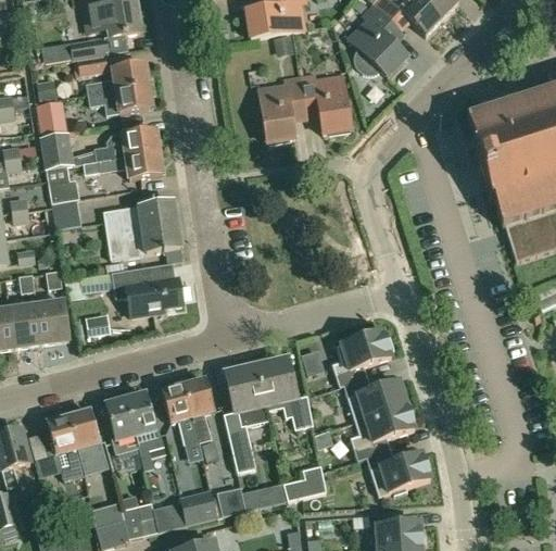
[(85,35),(108,30),(110,38),(139,33),(133,0),(125,0),(111,2),(111,0),(100,0),(86,0),(79,1),(85,35)]
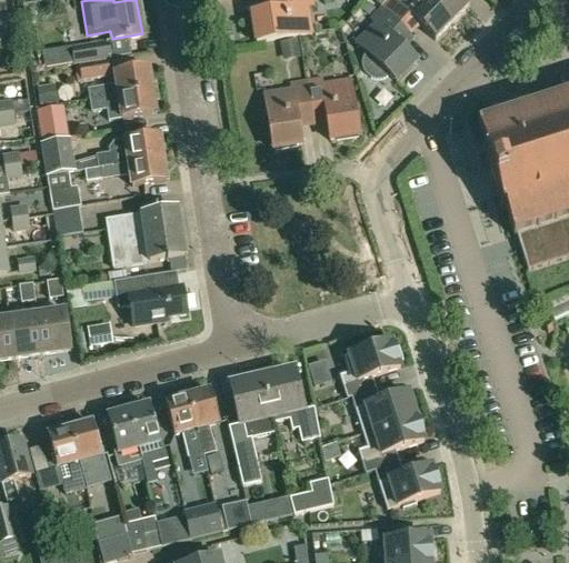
[(309,3),(315,2),(313,0),(278,0),(279,4),(252,9),(257,38),(312,28),(309,3)]
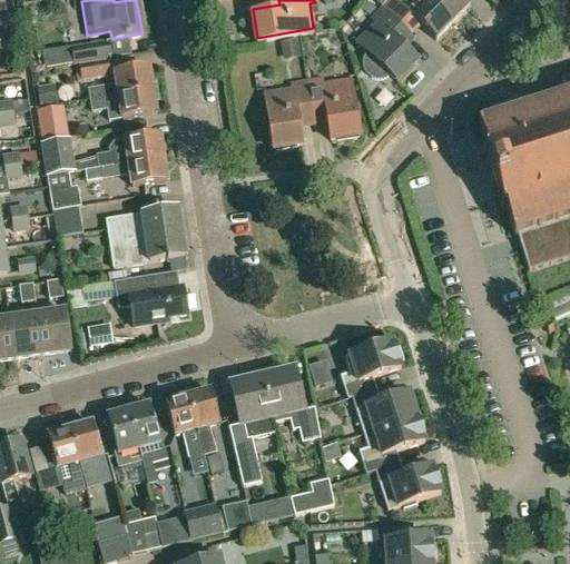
[(383,0),(381,2),(412,32),(421,23),(434,37),(451,20),(431,0),(397,0),(383,0)]
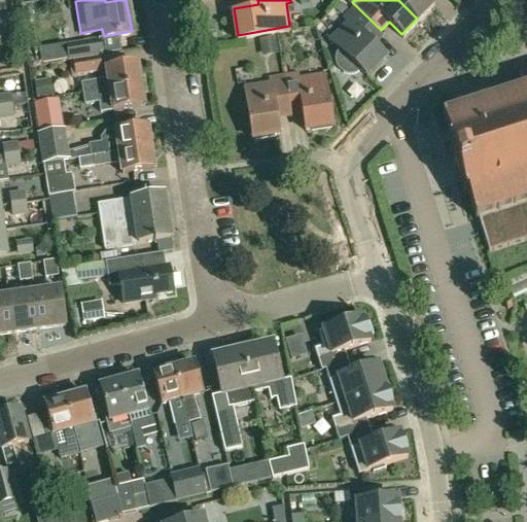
[(398,0),(417,19),(433,1),(432,0),(398,0)]
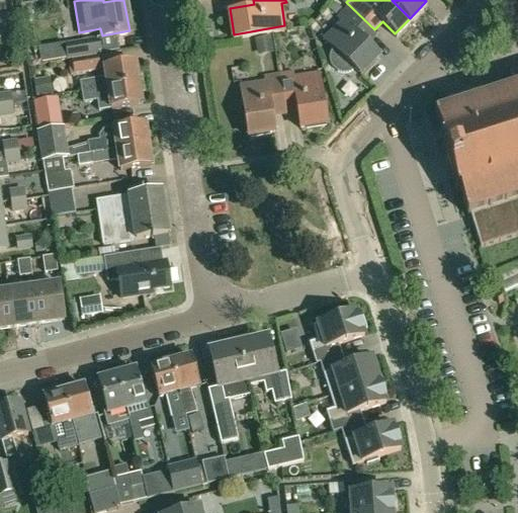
[(346,2),(335,13),(339,17),(323,33),(334,45),(330,50),(329,53),(329,57),(330,61),(333,65),(337,68),(341,70),(346,70),(351,68),(355,65),(360,70),(377,52),(366,39),(375,31),(374,29),(346,2)]
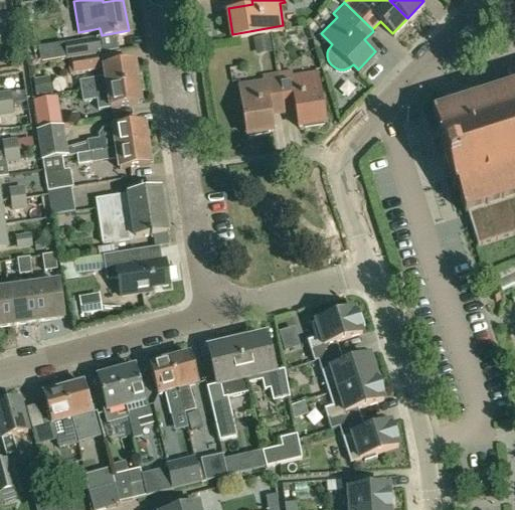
[(67,54),(100,49),(98,35),(65,40),(67,54)]
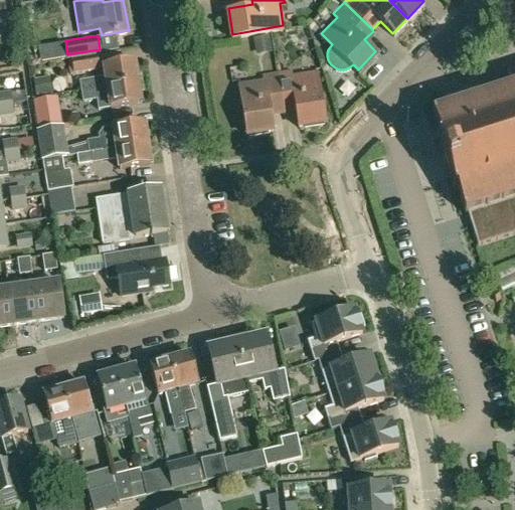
[(69,70),(99,65),(97,51),(67,56),(69,70)]
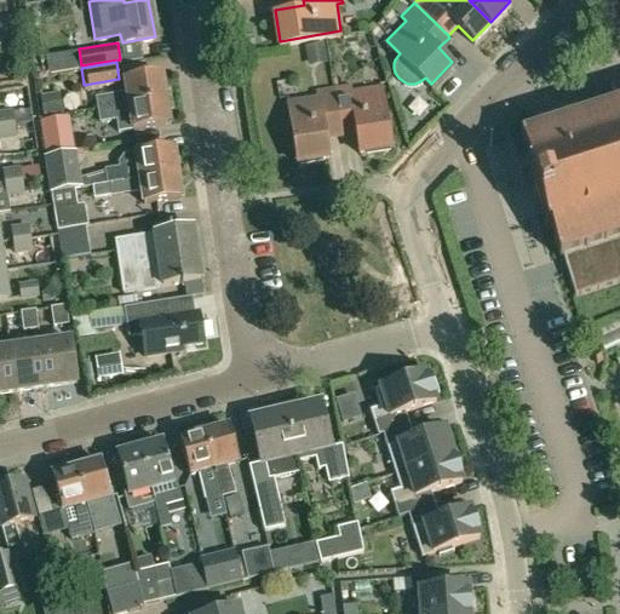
[(99,105),(166,95),(161,69),(126,75),(127,89),(97,93),(99,105)]
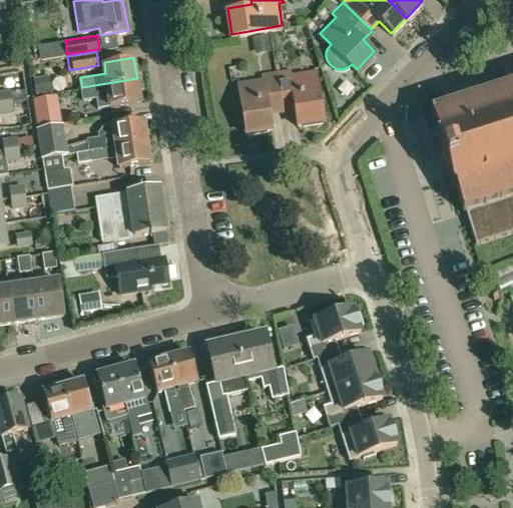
[(291,67),(275,69),(280,101),(294,99),(297,123),(323,118),(315,68),(292,72),(291,67)]
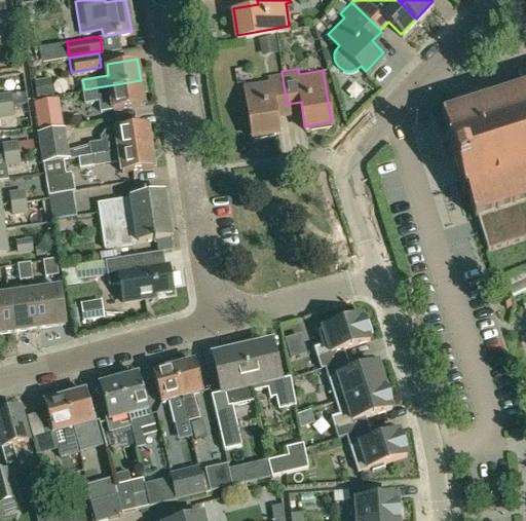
[(287,104),(282,71),(268,74),(268,79),(243,82),(252,134),(278,131),(274,106),(287,104)]
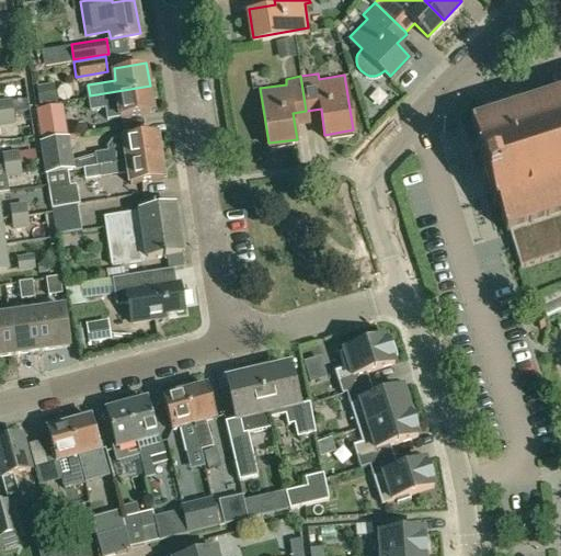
[(106,115),(121,113),(153,109),(150,86),(90,95),(91,106),(104,104),(106,115)]
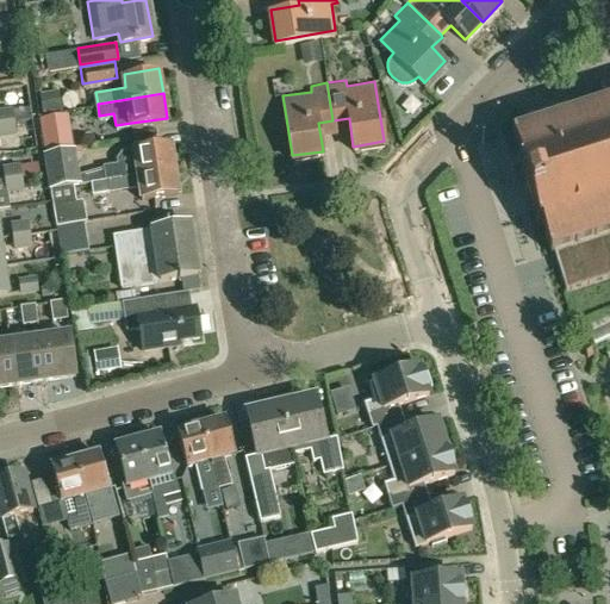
[(568,287),(609,273),(609,98),(599,103),(599,100),(595,101),(596,104),(580,109),(579,106),(576,107),(576,110),(560,114),(559,112),(537,119),(537,122),(517,129),(516,126),(514,128),(518,145),(520,148),(523,157),(523,159),(518,161),(520,163),(522,163),(524,170),(522,172),(523,174),(526,173),(535,204),(535,205),(534,205),(535,210),(537,210),(539,217),(537,218),(537,220),(543,219),(553,250),(556,249),(568,287)]
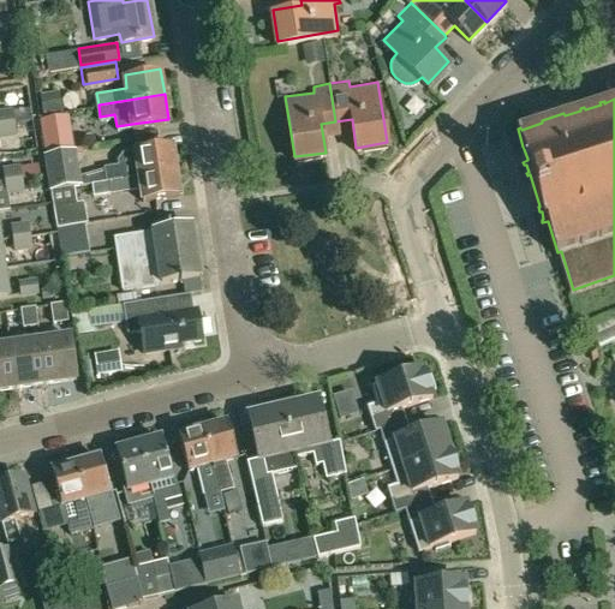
[(0,120),(15,119),(12,105),(0,106),(0,120)]
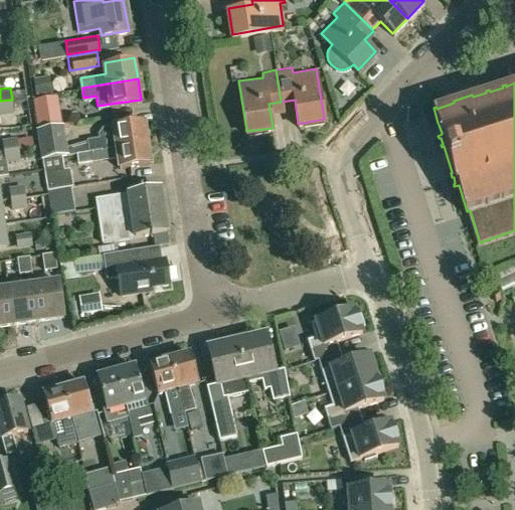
[(12,100),(0,101),(0,113),(13,112),(12,100)]
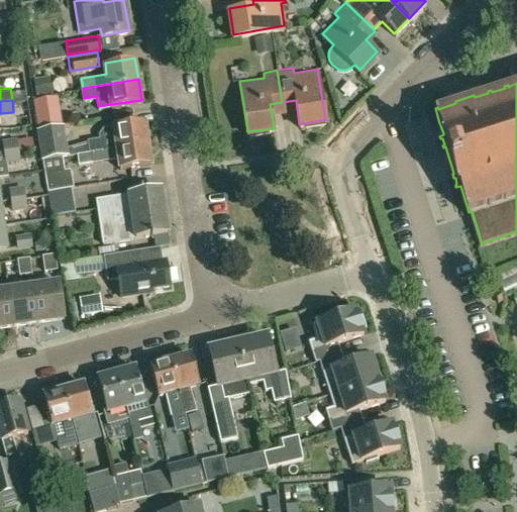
[(61,112),(36,116),(37,125),(62,121),(61,112)]
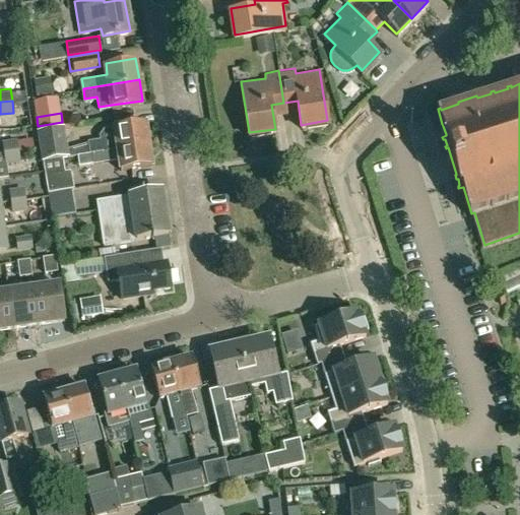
[(101,133),(102,138),(90,140),(91,150),(148,141),(145,121),(106,127),(101,133)]
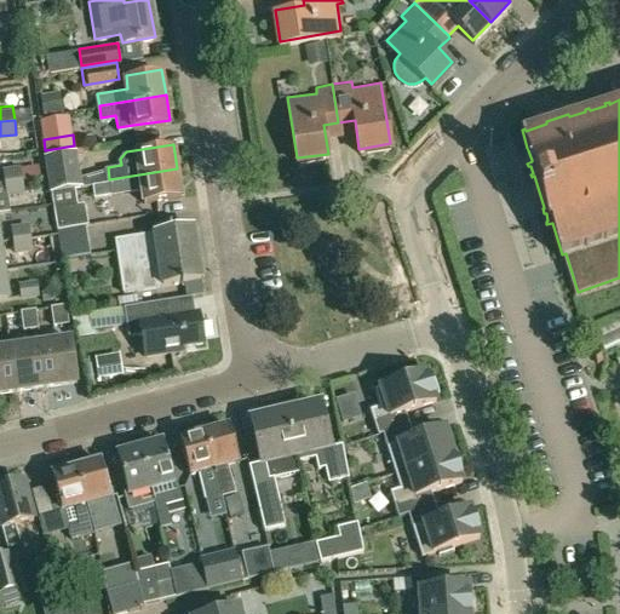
[(76,147),(75,148),(64,149),(44,151),(50,189),(65,185),(82,183),(76,147)]
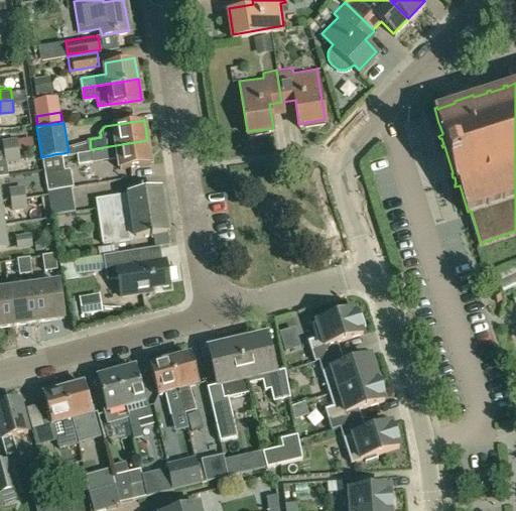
[(18,147),(17,136),(17,135),(2,137),(3,149),(18,147)]
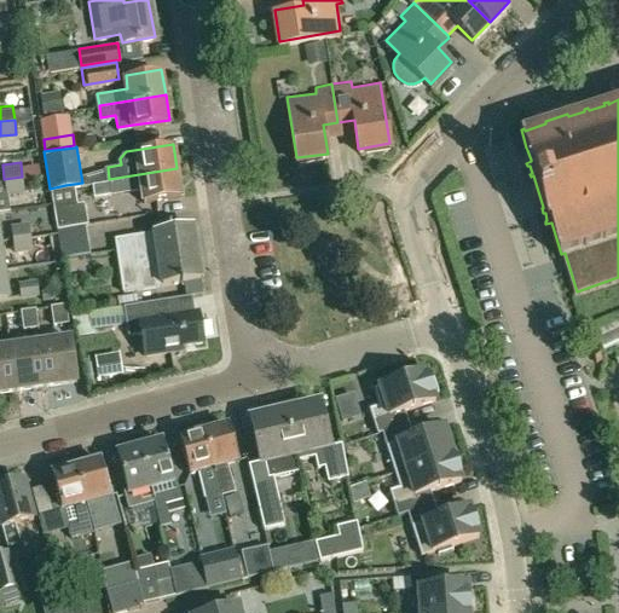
[(180,194),(177,168),(109,179),(92,181),(94,194),(111,191),(142,186),(144,198),(180,194)]
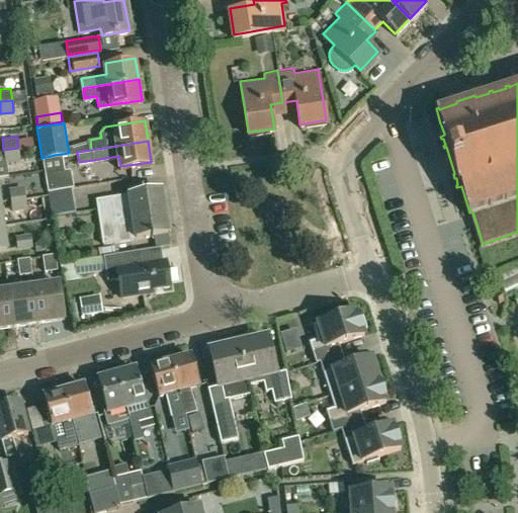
[(18,148),(3,150),(5,162),(6,162),(20,159),(18,148)]
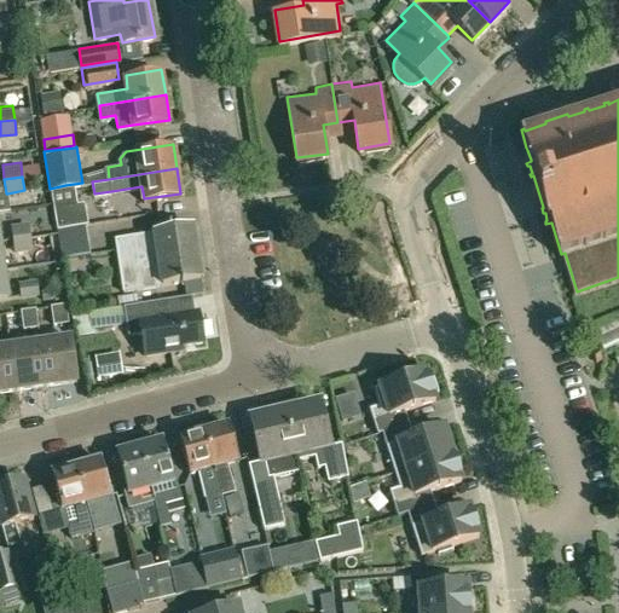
[(87,221),(84,201),(69,203),(53,206),(57,225),(86,221),(87,221)]
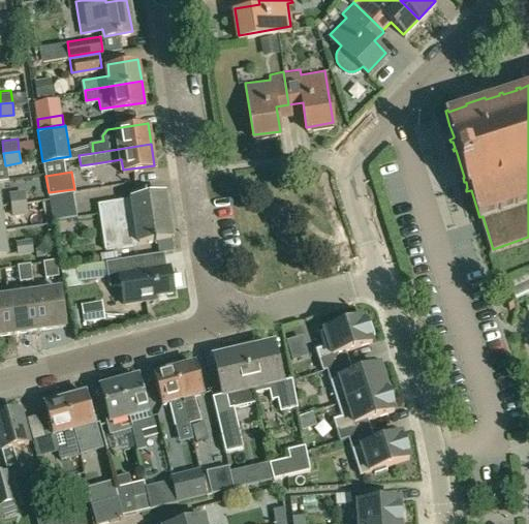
[(10,202),(26,198),(25,187),(8,190),(10,202)]
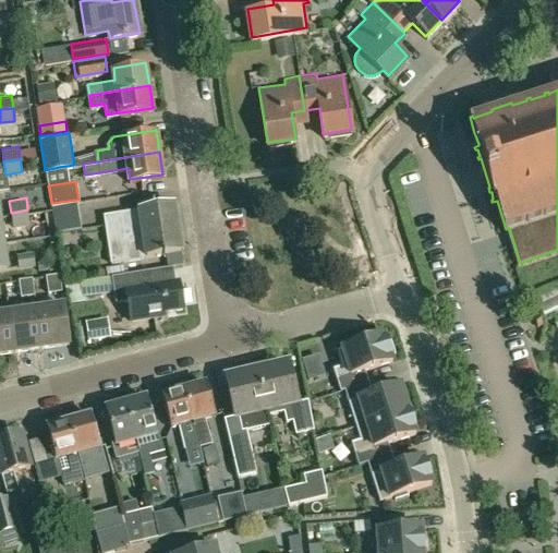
[(56,230),(82,226),(77,200),(51,203),(56,230)]
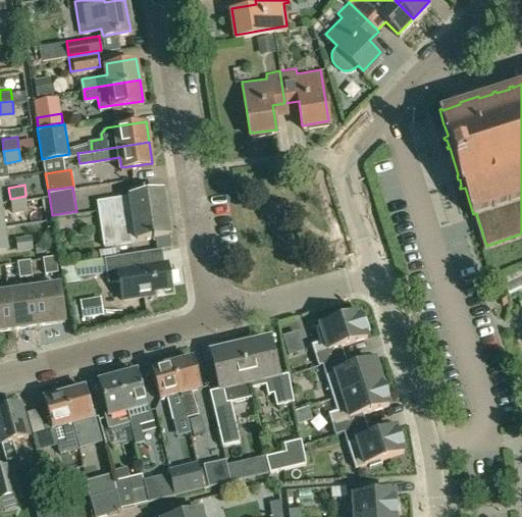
[(170,233),(163,189),(97,198),(104,243),(170,233)]
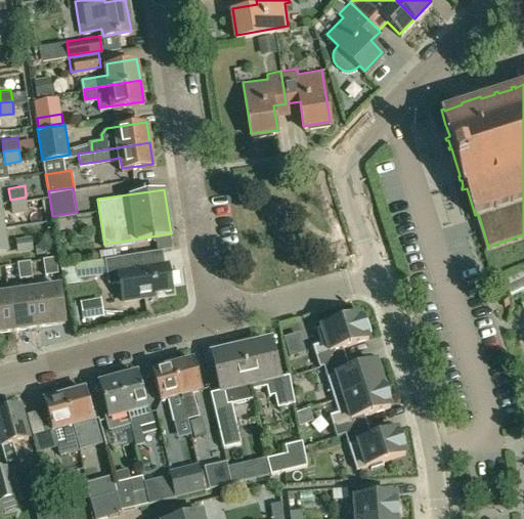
[(26,197),(10,200),(11,212),(28,210),(26,197)]
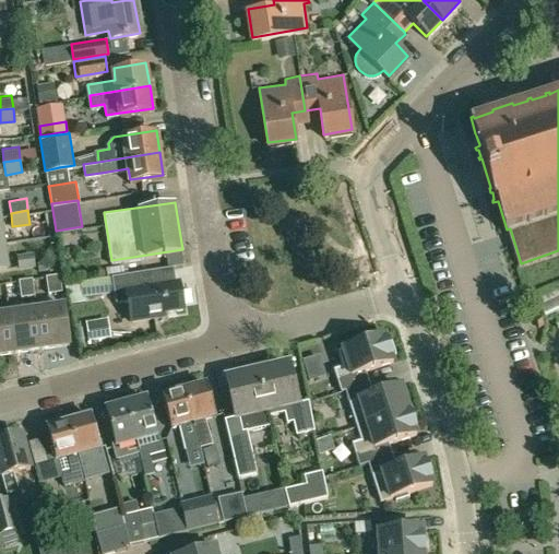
[(16,252),(19,268),(35,264),(33,250),(16,252)]
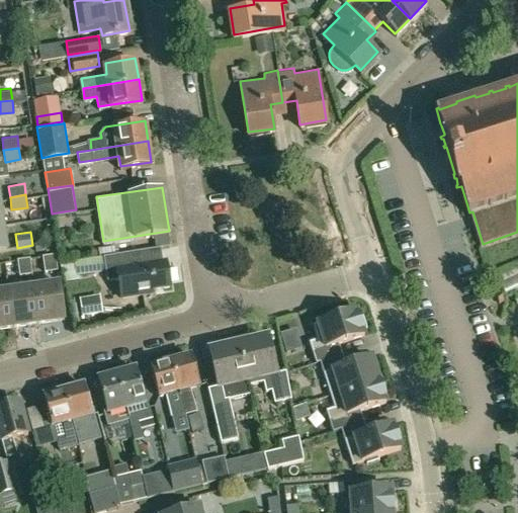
[(45,239),(34,241),(35,249),(47,247),(45,239)]
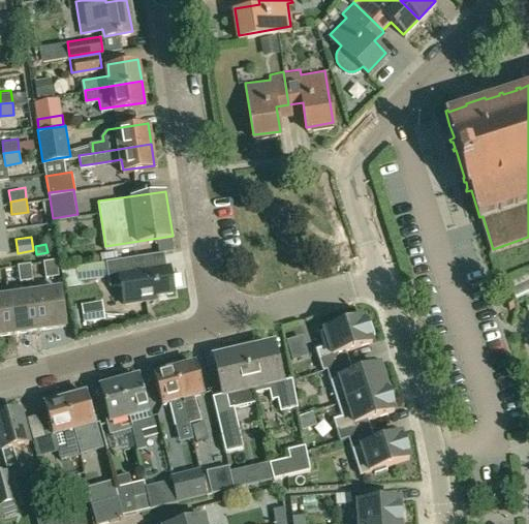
[(105,259),(109,283),(121,281),(124,301),(156,297),(155,293),(173,290),(168,264),(142,268),(139,253),(105,259)]
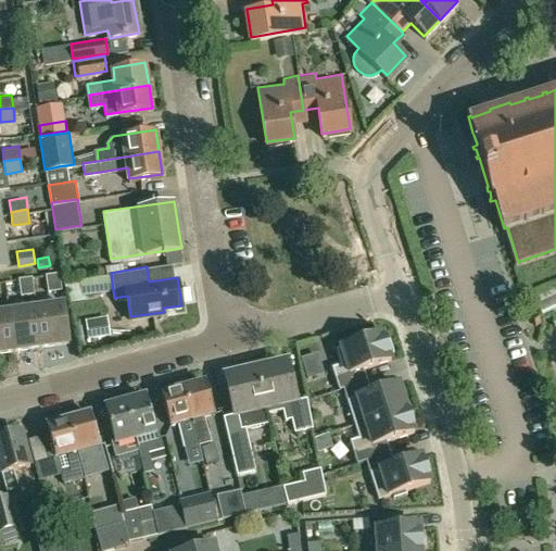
[(48,289),(61,287),(59,271),(46,273),(48,289)]
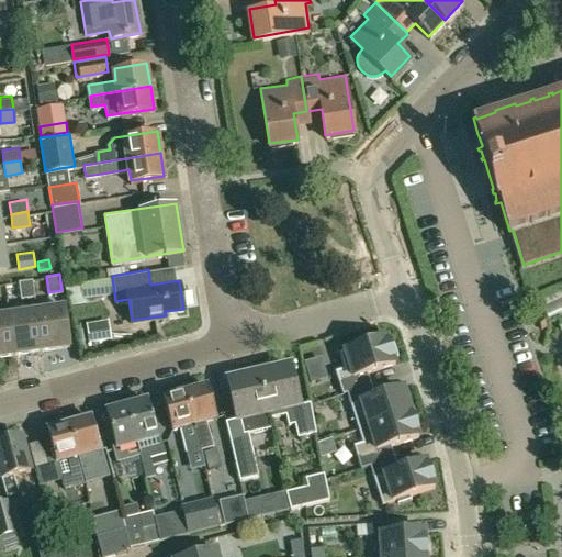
[(19,279),(21,296),(34,294),(32,277),(19,279)]
